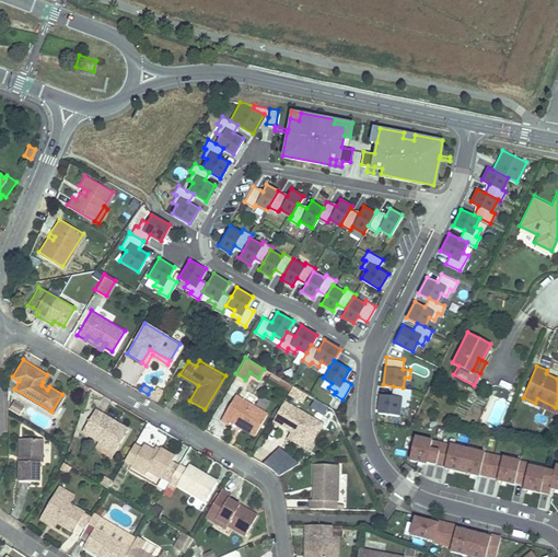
[(304,392),(292,384),(288,392),(300,399),(304,392)]
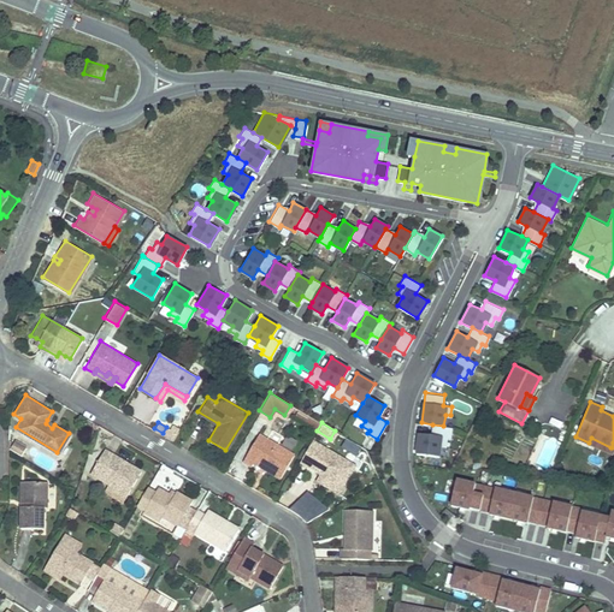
[(166,427),(163,433),(172,439),(179,428),(175,425),(171,429),(166,427)]
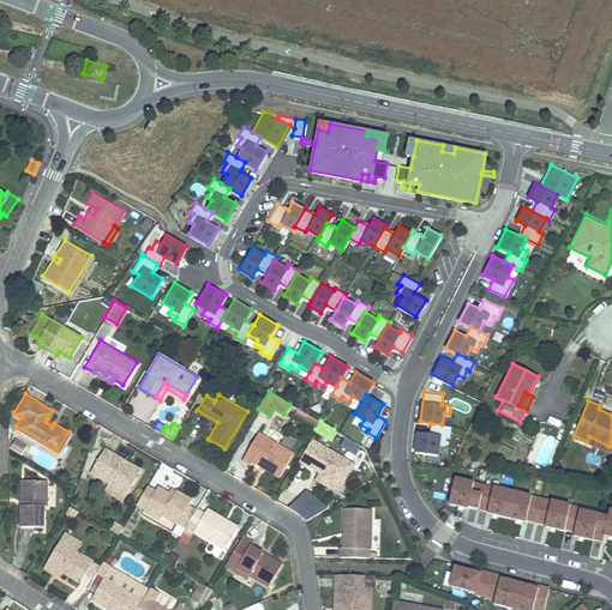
[(430,433),(417,430),(414,451),(437,454),(438,444),(444,444),(445,435),(449,435),(450,426),(442,424),(431,423),(430,433)]
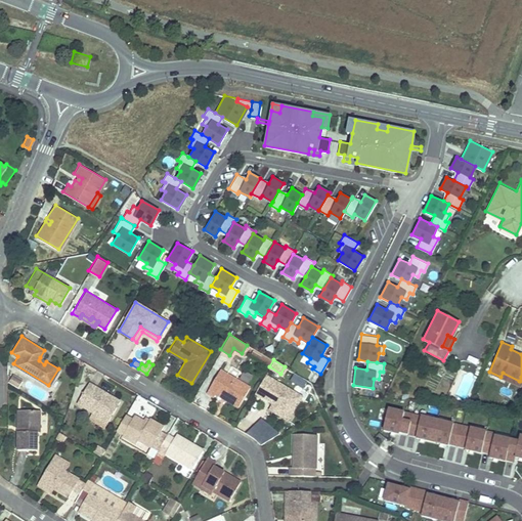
[(249,386),(219,368),(206,391),(213,395),(215,392),(215,391),(226,397),(225,398),(237,405),(249,386)]
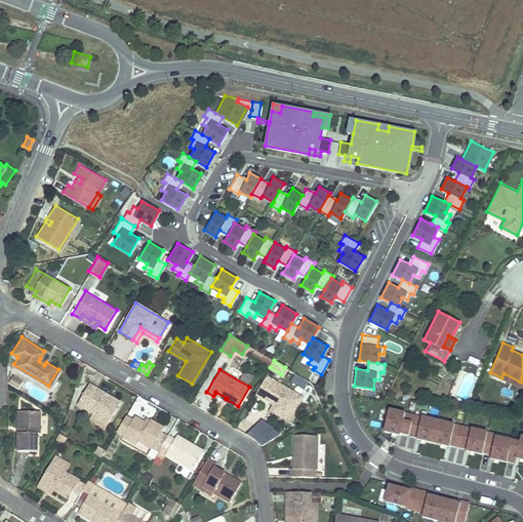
[(247,380),(250,373),(240,370),(238,377),(247,380)]
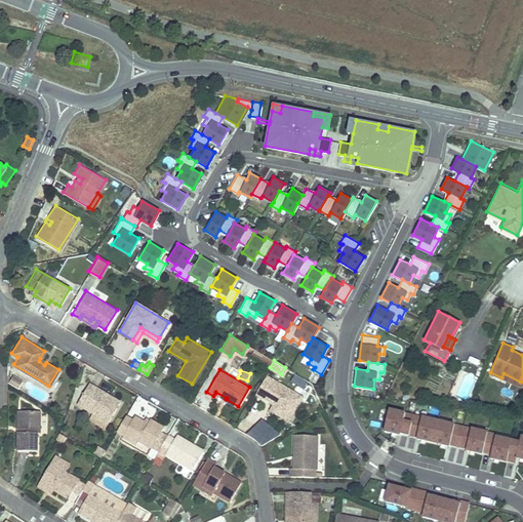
[(520,382),(504,373),(501,377),(503,377),(520,386),(521,382),(520,382)]
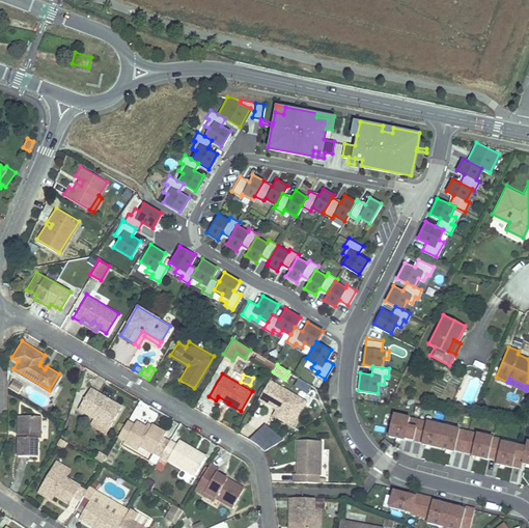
[(298,396),(269,379),(257,397),(276,408),(272,414),(291,425),(300,412),(293,407),(298,396)]
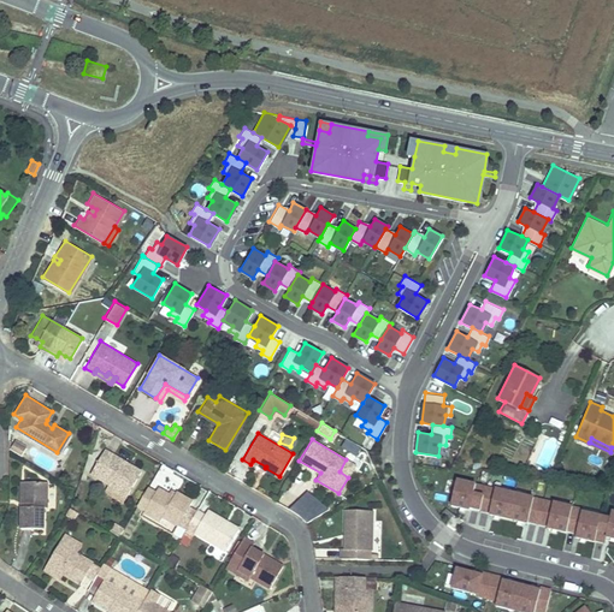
[(15,440),(10,449),(21,455),(25,447),(15,440)]
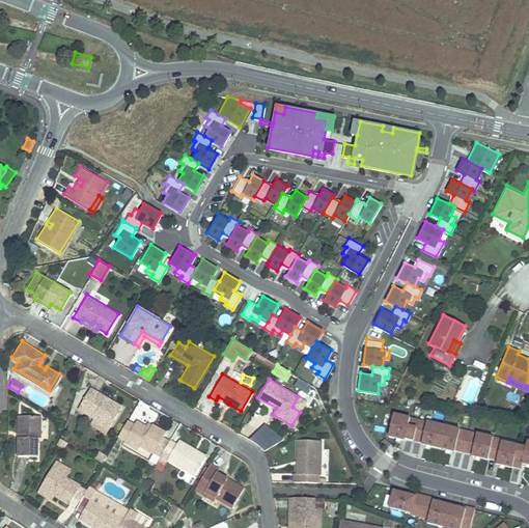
[(109,425),(120,406),(106,396),(104,400),(94,395),(96,391),(89,387),(78,407),(109,425)]
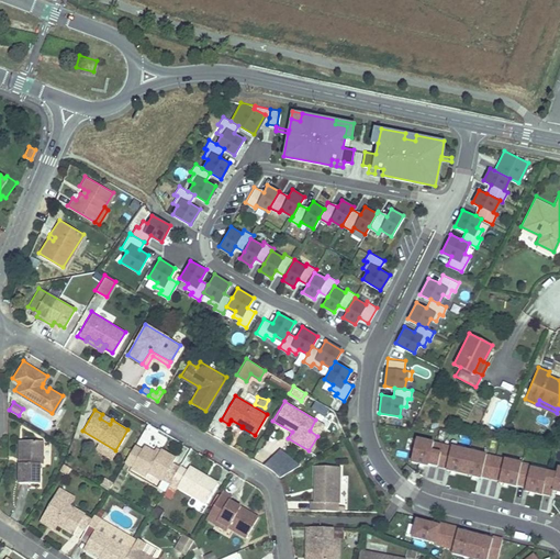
[(112,420),(102,414),(100,418),(110,424),(112,420)]
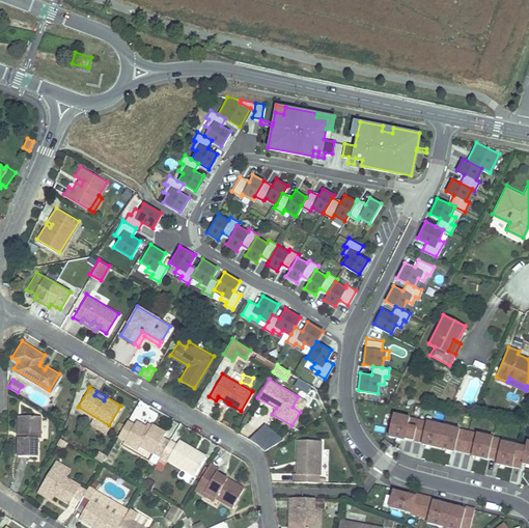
[(305,401),(298,396),(293,407),(300,412),(305,401)]
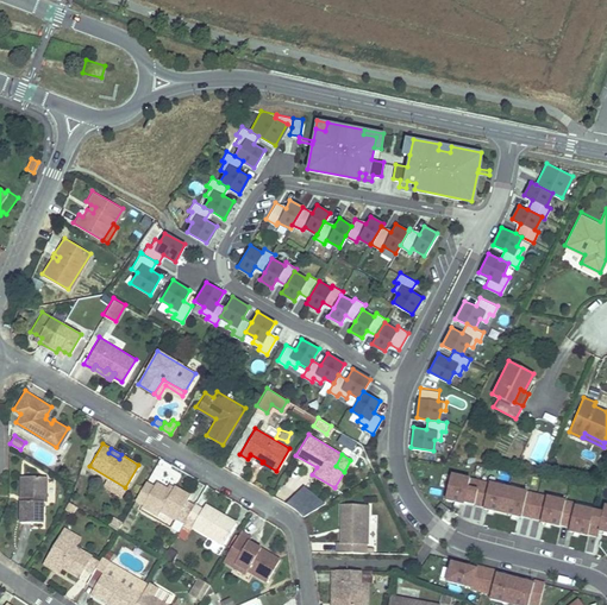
[(574,500),(450,472),(444,497),(463,502),(463,499),(482,504),(482,506),(520,515),(520,512),(539,517),(539,520),(558,523),(558,522),(568,524),(567,529),(586,534),(587,531),(596,534),(598,529),(606,530),(606,504),(604,504),(602,511),(574,504),(574,500)]
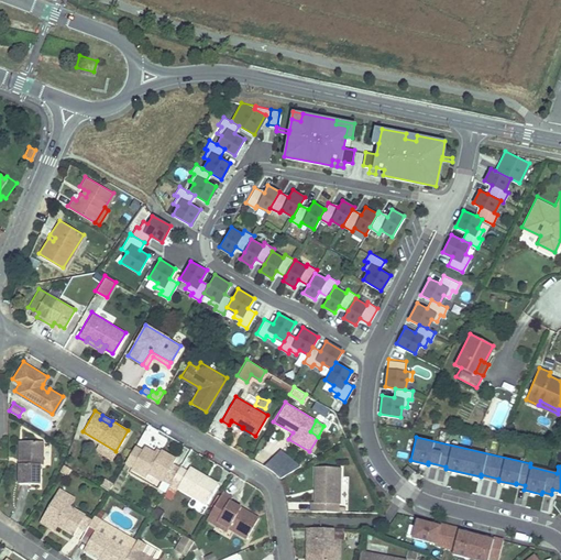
[(41,463),(42,440),(22,440),(22,463),(21,463),(18,463),(18,483),(39,483),(40,463),(41,463)]
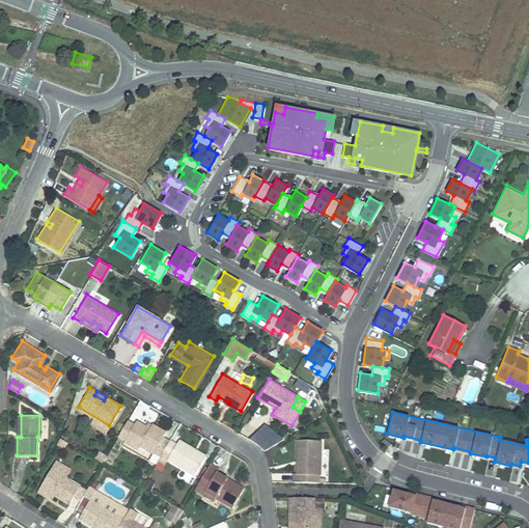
[(151,451),(164,432),(150,423),(149,424),(148,427),(144,424),(135,419),(133,423),(126,419),(117,435),(123,438),(122,440),(136,448),(138,444),(151,451)]
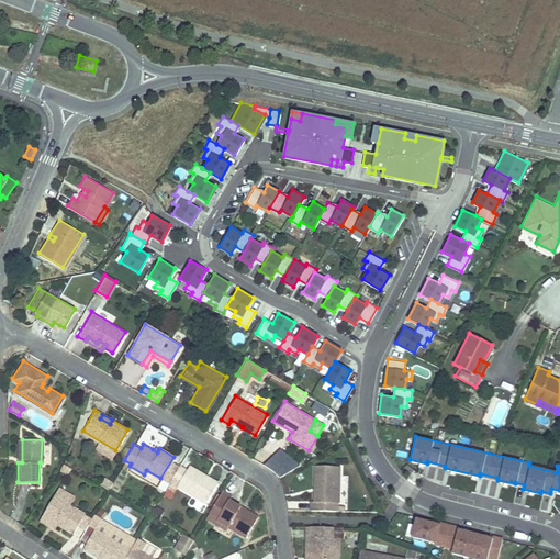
[(279,447),(264,462),(279,474),(298,464),(279,447)]
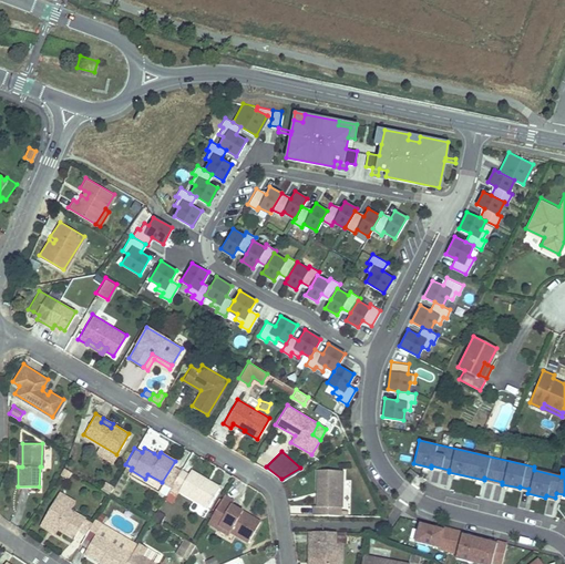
[(207,506),(219,485),(191,469),(188,473),(181,469),(174,481),(181,485),(178,490),(207,506)]
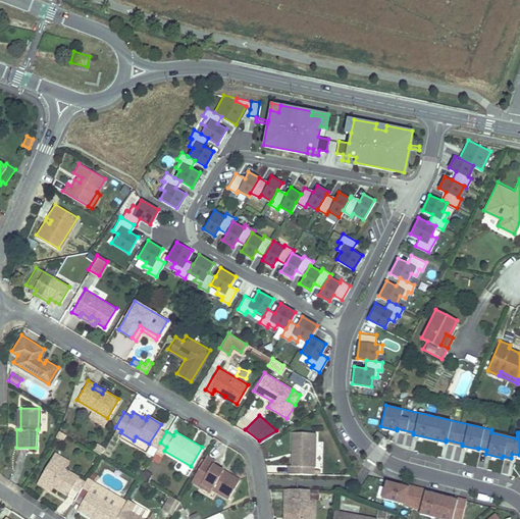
[(288,464),(288,472),(303,472),(318,472),(318,467),(314,467),(314,465),(315,431),(293,431),(292,464),(288,464)]
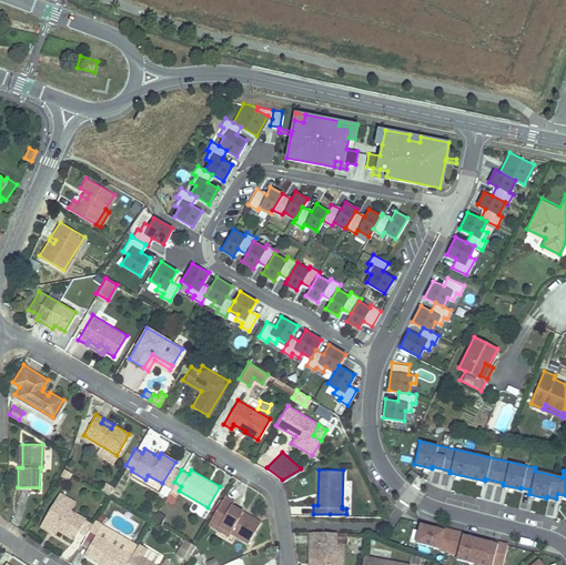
[(104,481),(100,487),(109,493),(112,485),(104,481)]
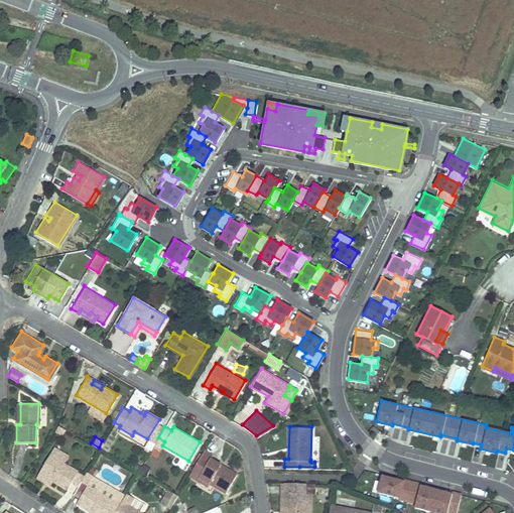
[(68,455),(53,446),(52,446),(48,454),(62,463),(68,455)]
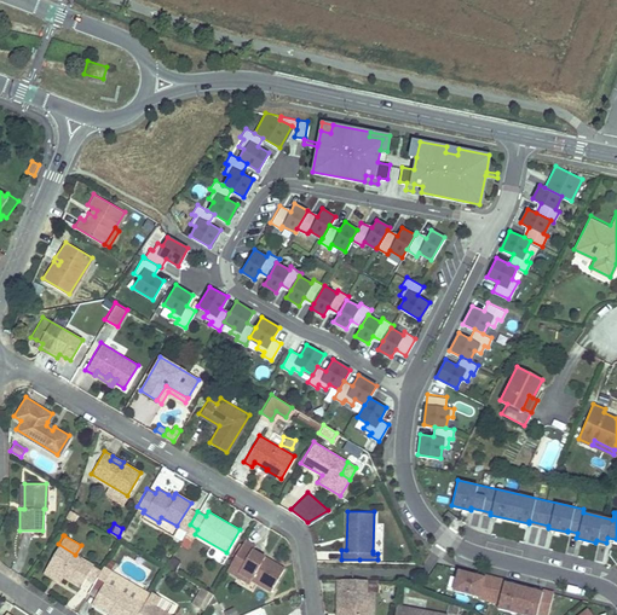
[(254,544),(244,539),(226,569),(236,575),(237,572),(249,579),(269,590),(283,568),(269,560),(267,562),(263,558),(264,556),(252,549),(254,544)]
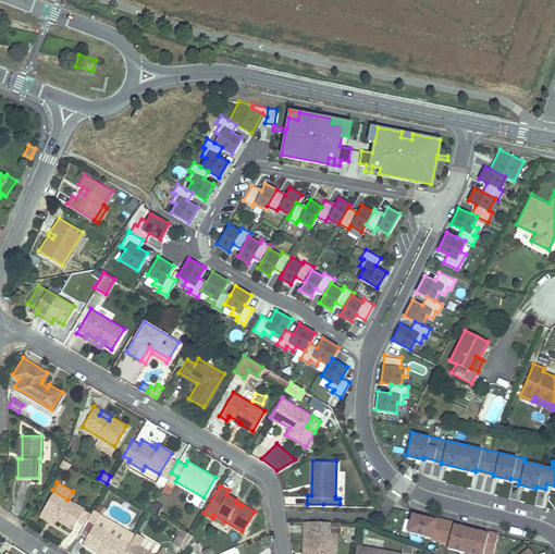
[(75,521),(83,508),(68,500),(52,490),(41,509),(57,518),(72,528),(75,521)]
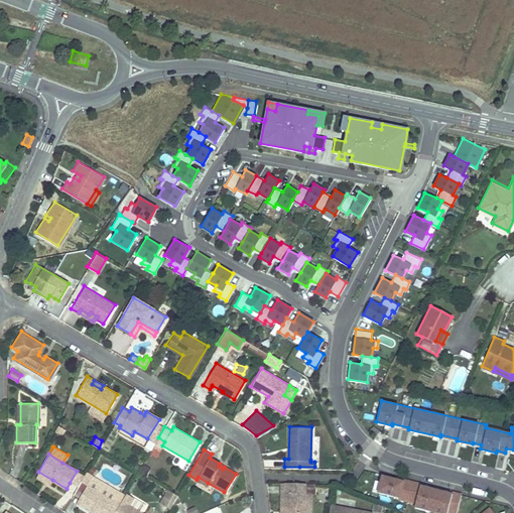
[(80,480),(83,475),(77,471),(70,483),(77,486),(80,480)]
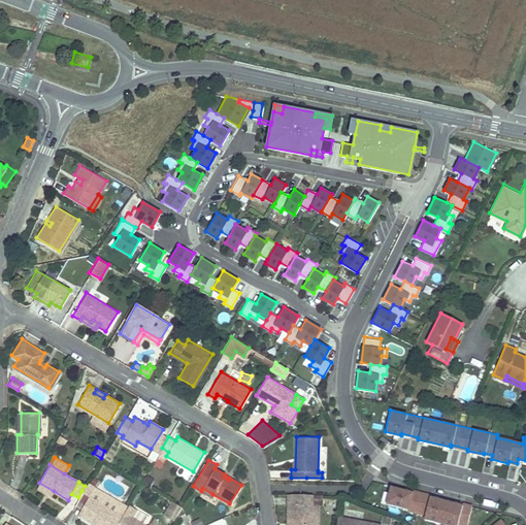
[(438,524),(456,524),(462,505),(391,482),(385,502),(426,516),(424,520),(438,524)]
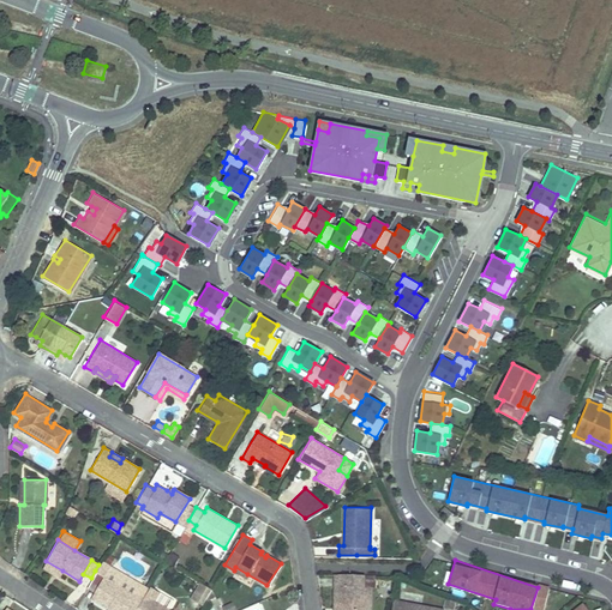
[(63,571),(46,561),(42,566),(59,575),(63,571)]
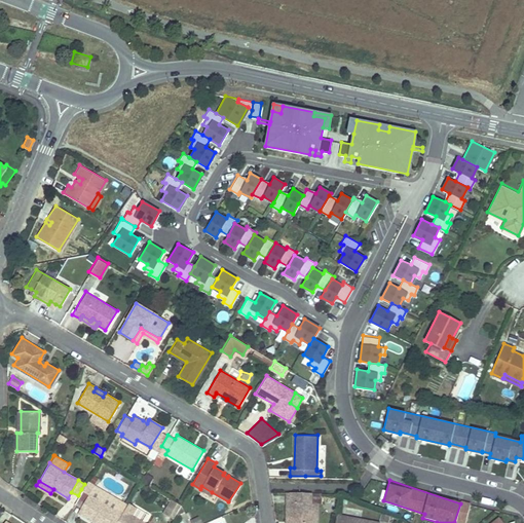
[(94,485),(86,481),(84,484),(81,489),(88,493),(94,485)]
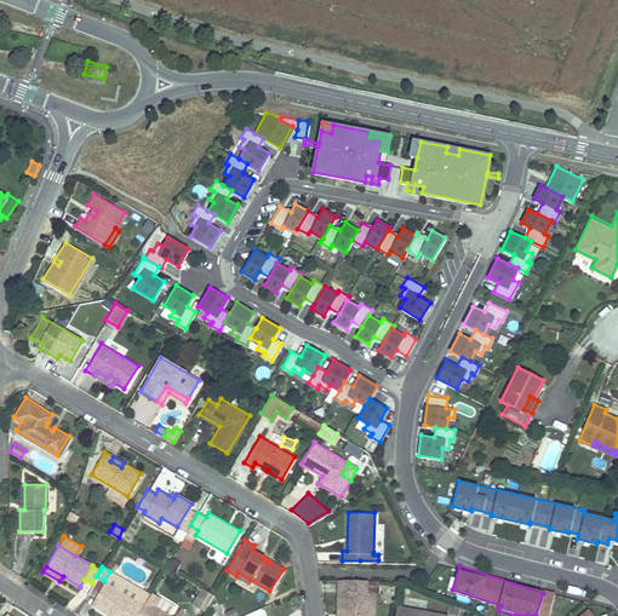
[(110,571),(104,581),(143,604),(149,594),(110,571)]
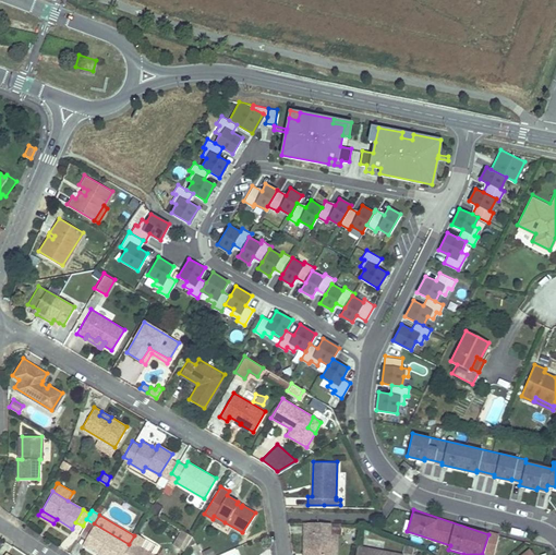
[(225,522),(214,516),(213,519),(224,526),(225,522)]
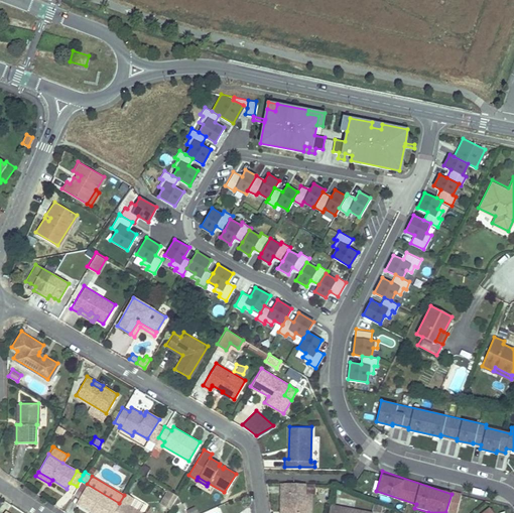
[(305,494),(306,482),(281,482),(281,492),(283,492),(282,512),(304,512),(305,495),(305,494)]
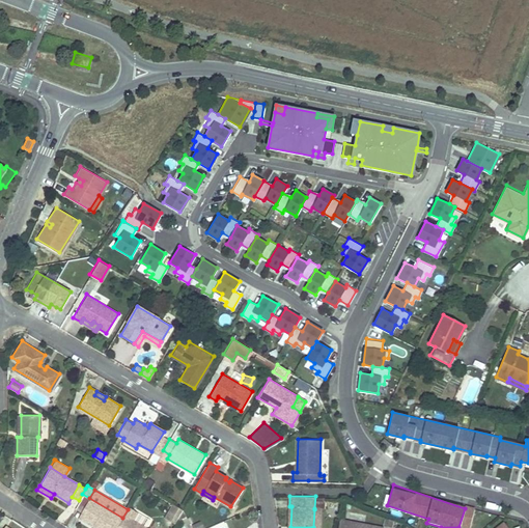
[(122,518),(89,498),(78,518),(92,526),(95,527),(116,527),(121,519),(122,518)]
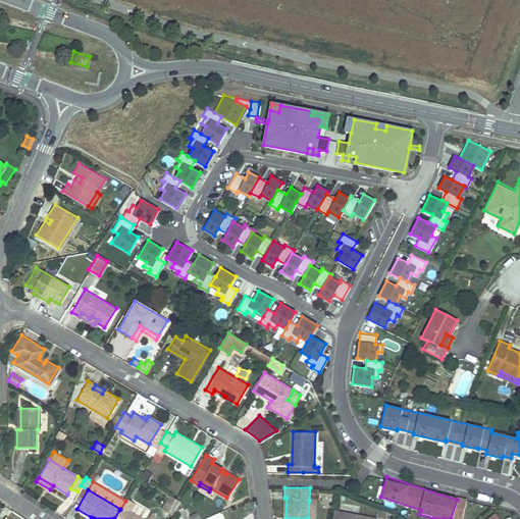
[(163,500),(168,502),(171,497),(166,494),(163,500)]
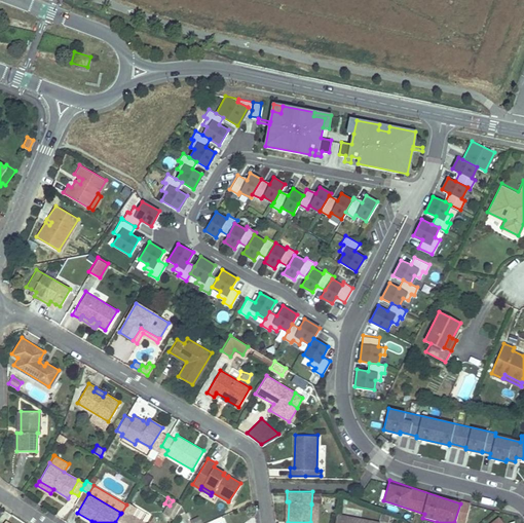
[(120,514),(115,522),(146,522),(131,514),(136,507),(127,501),(126,505),(121,513),(120,514)]
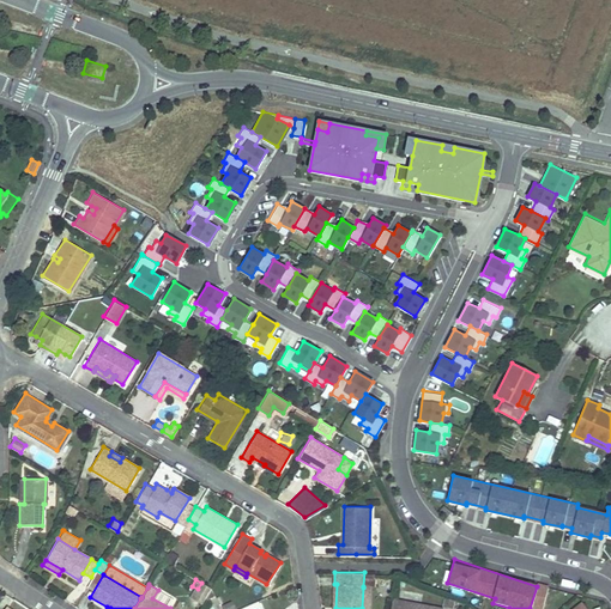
[(370,608),(371,586),(363,586),(363,588),(362,608),(370,608)]
